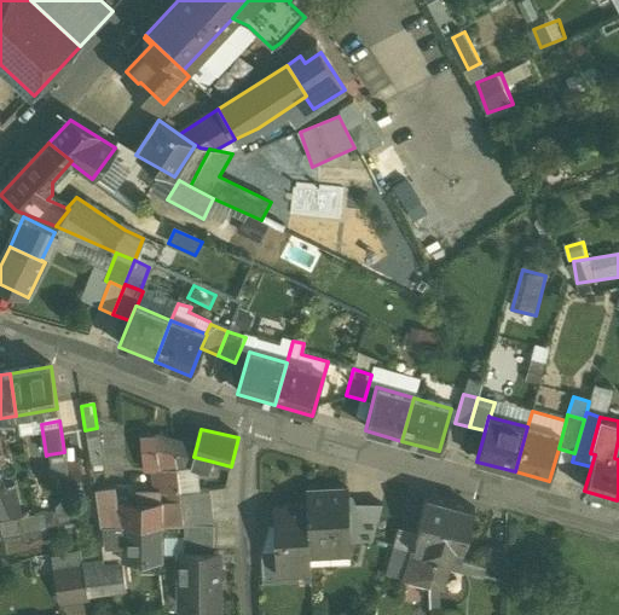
[(156,436),(123,437),(125,473),(157,473),(156,437),(156,436)]
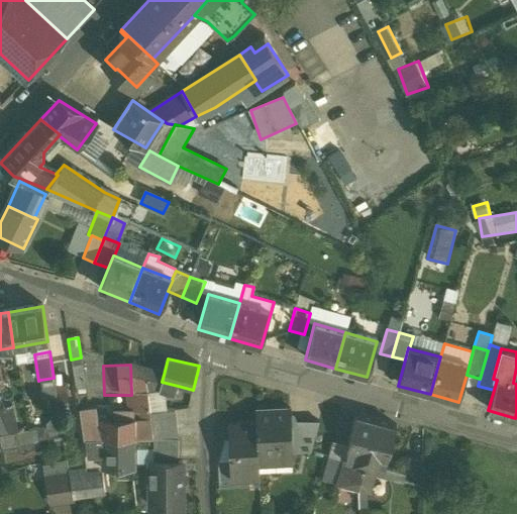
[(145,370),(130,366),(131,395),(148,394),(147,388),(145,370)]
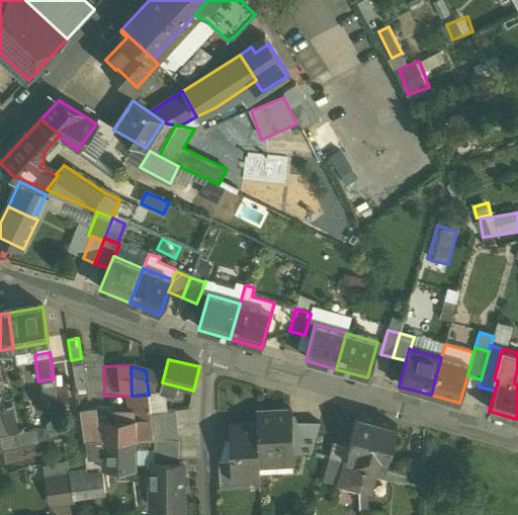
[(81,367),(73,368),(75,380),(82,379),(81,367)]
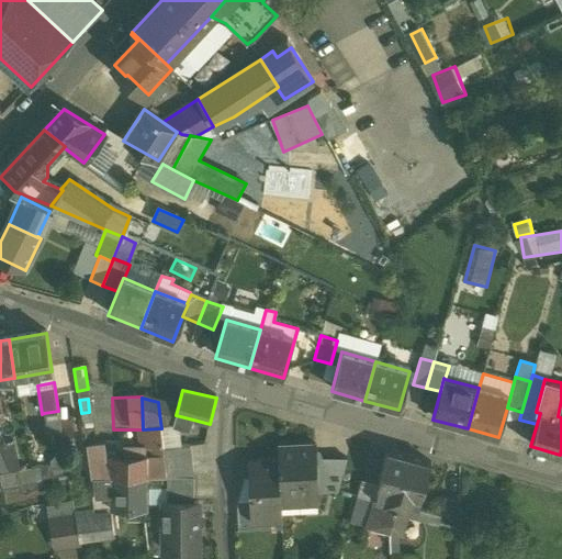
[(178,407),(158,402),(160,422),(172,424),(172,425),(190,429),(193,420),(176,415),(178,407)]
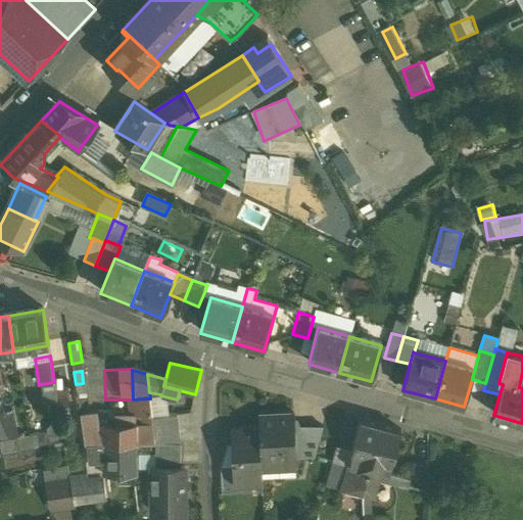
[(54,382),(41,384),(46,405),(57,403),(54,382)]
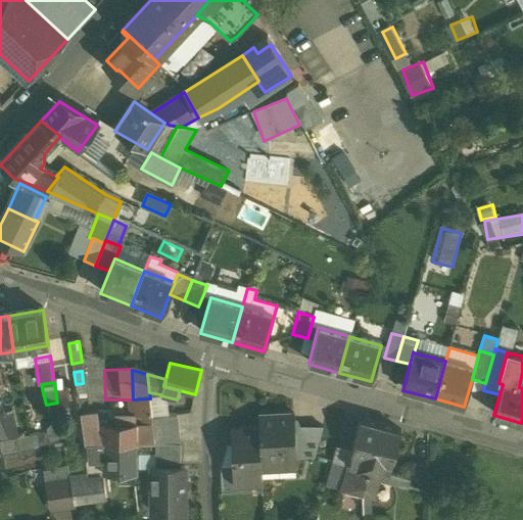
[(2,390),(0,390),(0,416),(12,412),(6,389),(2,390)]
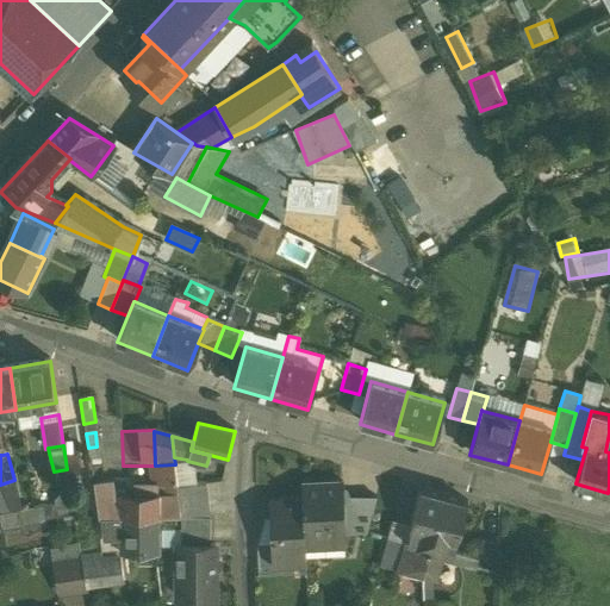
[(175,464),(155,466),(156,485),(157,485),(157,517),(181,516),(178,488),(175,464)]
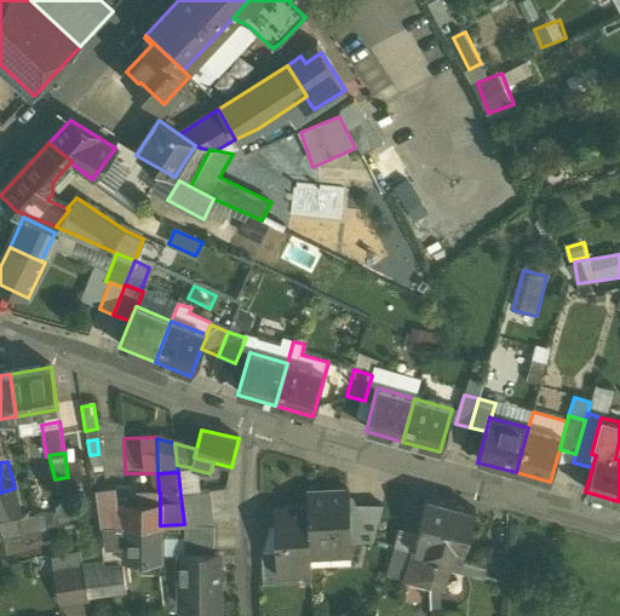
[(119,505),(115,490),(96,493),(101,525),(104,525),(124,525),(160,525),(160,493),(159,493),(136,493),(136,505),(119,505)]
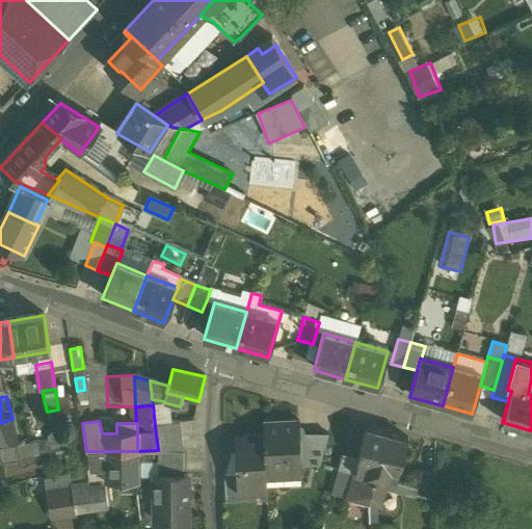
[(298,422),(263,424),(264,438),(266,472),(300,471),(300,467),(299,437),(298,422)]
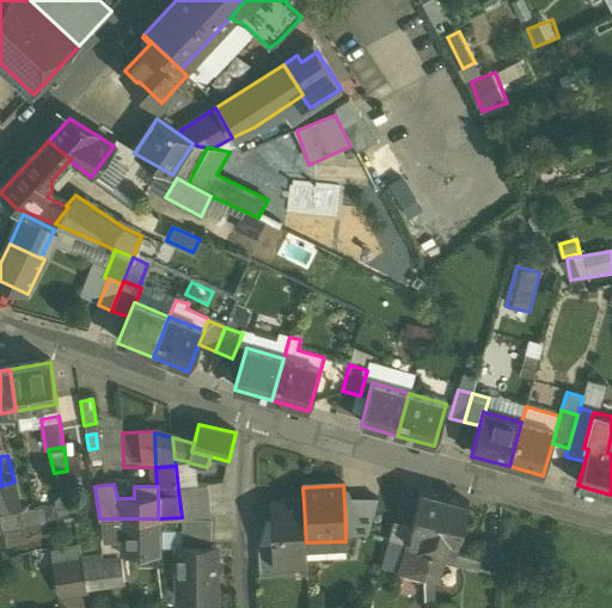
[(207,486),(178,490),(182,517),(182,519),(210,521),(207,486)]
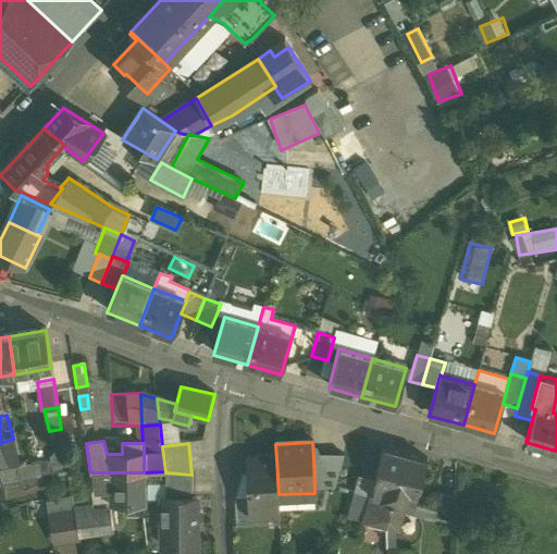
[(407,455),(383,448),(374,482),(375,483),(397,489),(407,455)]
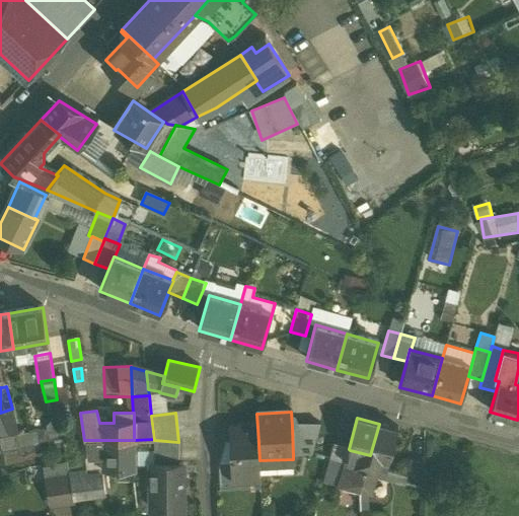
[(379,424),(370,455),(381,458),(389,460),(397,429),(379,424)]
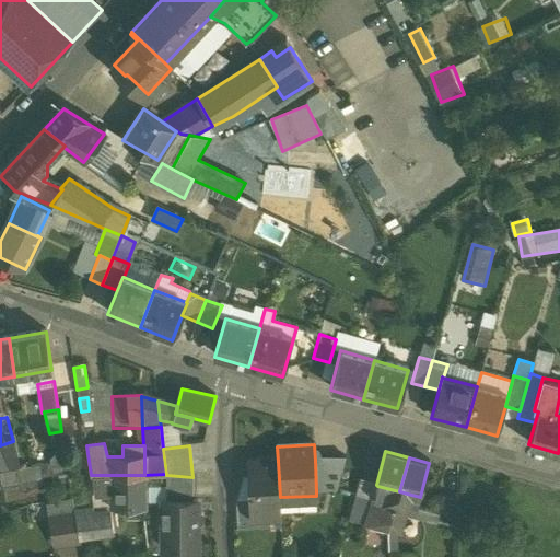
[(346,459),(315,460),(316,491),(337,490),(346,459)]
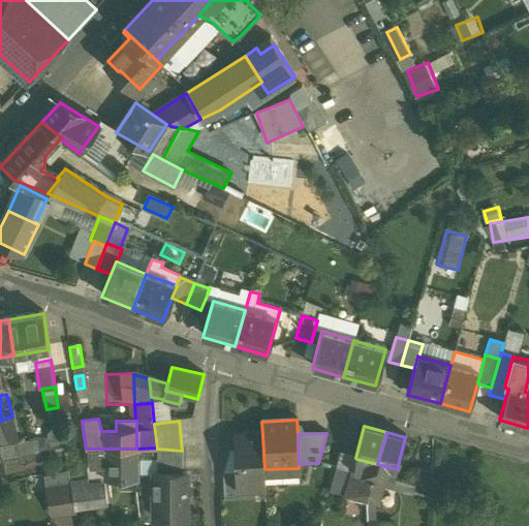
[(262,435),(234,437),(236,472),(237,487),(238,487),(266,485),(265,469),(262,435)]
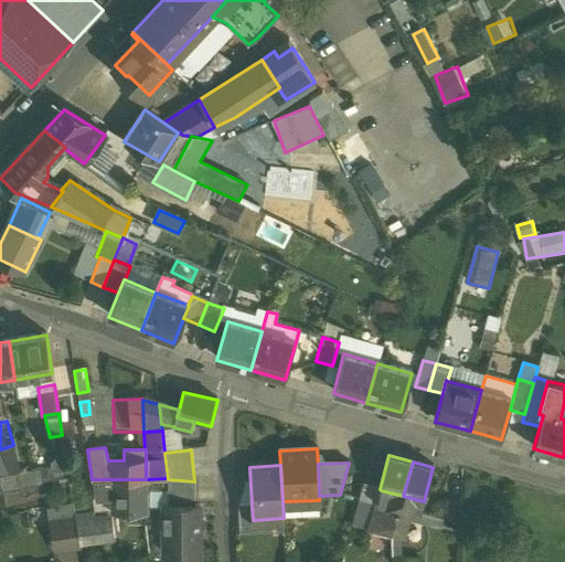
[(113,479),(95,479),(96,499),(113,498),(113,479)]
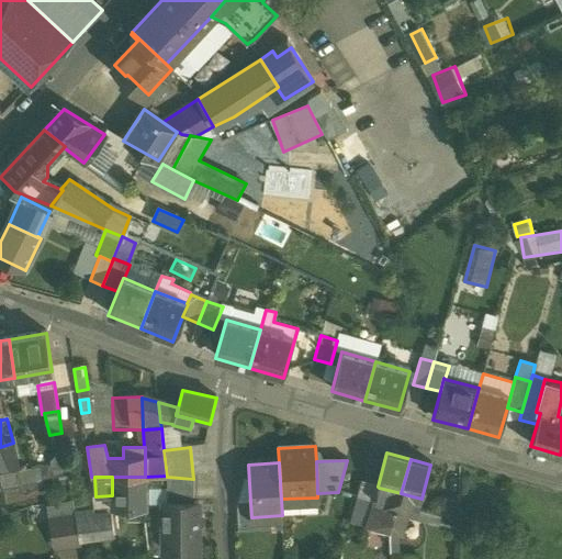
[(145,477),(112,477),(112,495),(113,510),(144,510),(145,477)]
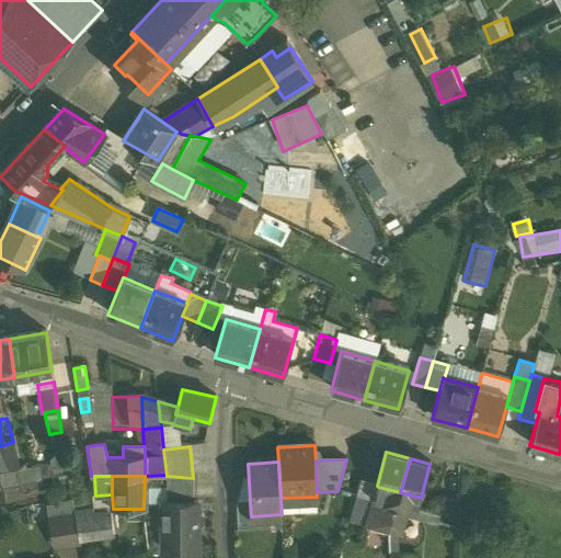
[(193,478),(167,476),(167,503),(193,503),(193,478)]
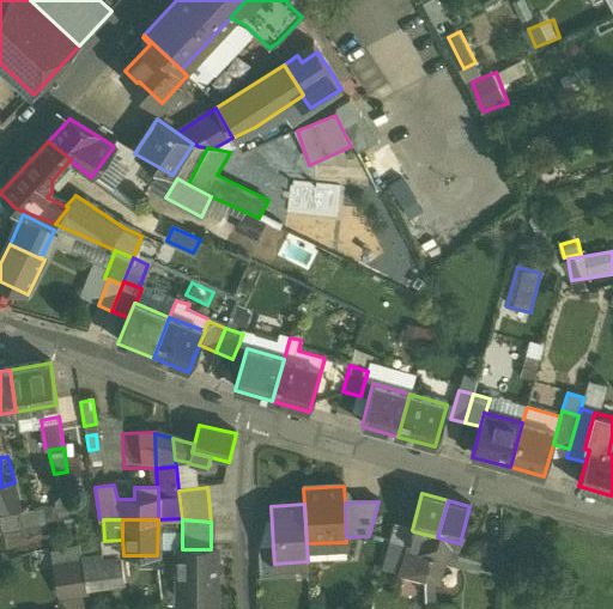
[(437,537),(413,531),(408,547),(401,574),(425,582),(437,537)]
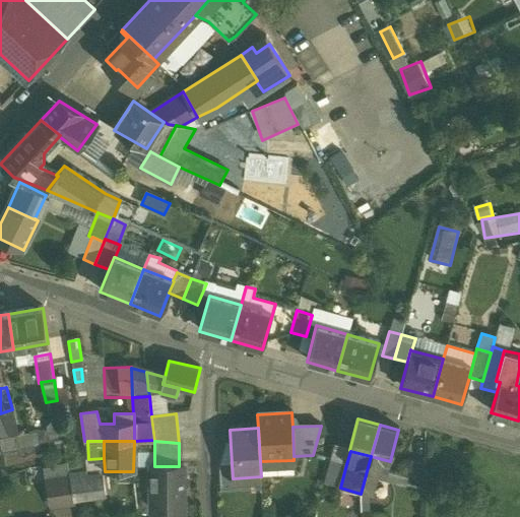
[(371,456),(361,494),(372,497),(377,479),(382,459),(371,456)]
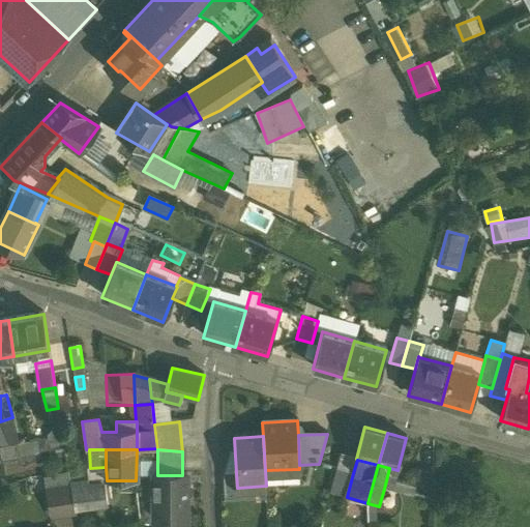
[(353,473),(336,468),(329,493),(347,497),(353,473)]
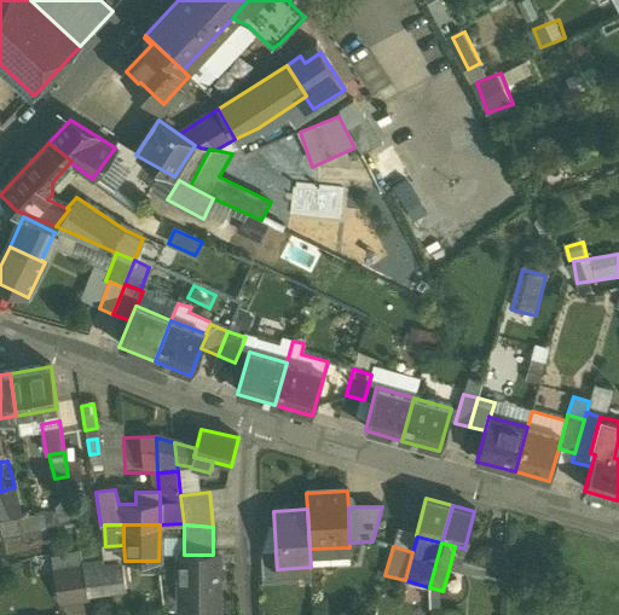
[(485,566),(461,560),(464,549),(455,546),(449,570),(481,580),(482,575),(485,566)]
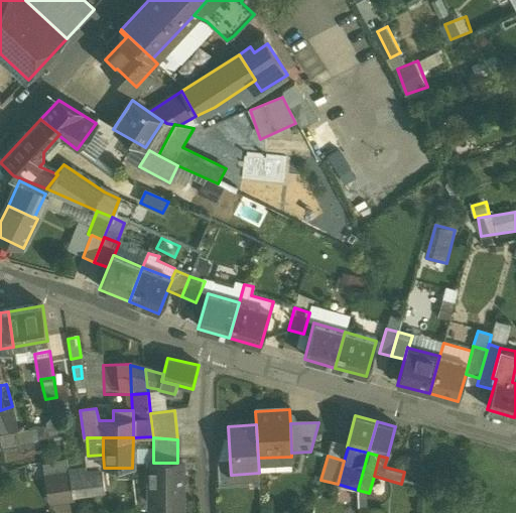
[(421,461),(408,457),(404,472),(402,480),(422,486),(421,461)]
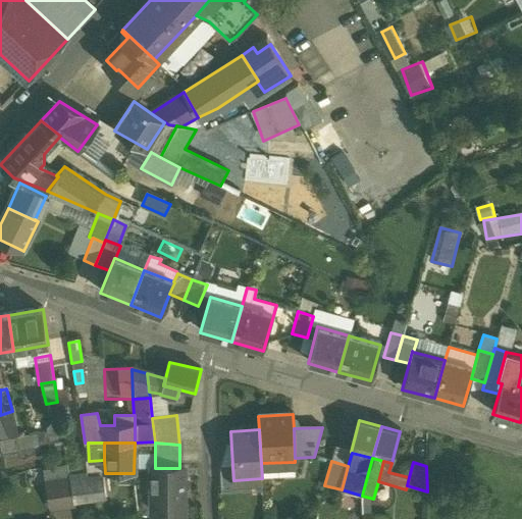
[(232,466),(220,467),(221,491),(235,490),(235,480),(233,480),(232,466)]
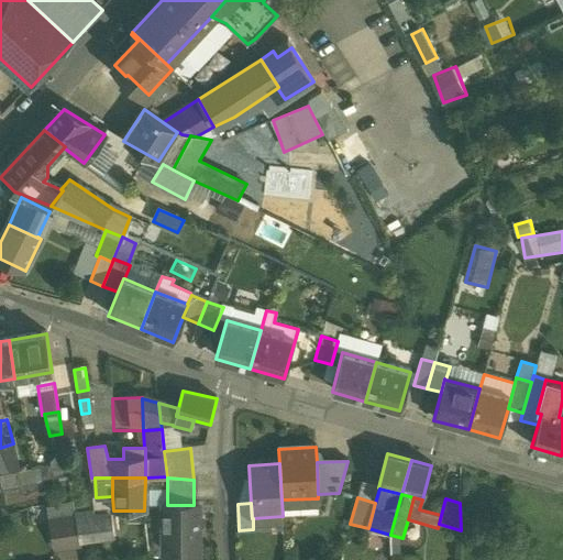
[(167,505),(163,505),(164,542),(168,542),(175,542),(175,546),(175,553),(178,553),(181,559),(192,559),(196,553),(199,553),(199,528),(203,525),(203,518),(199,515),(198,505),(194,505),(167,505)]
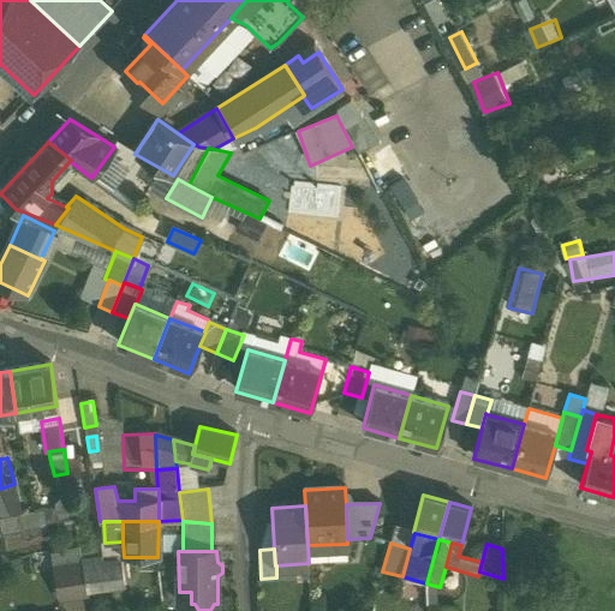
[(102,559),(82,562),(87,591),(125,585),(121,562),(102,564),(102,559)]
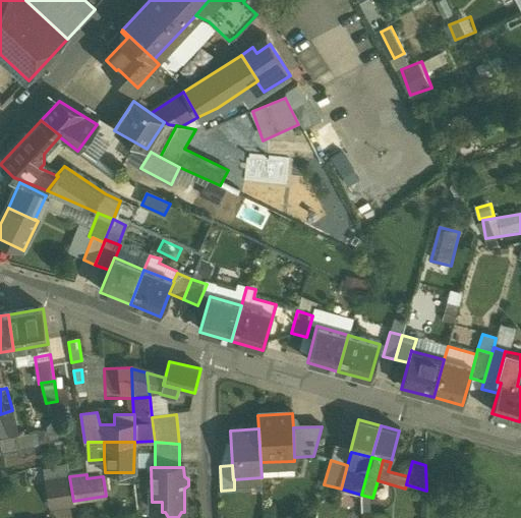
[(69,476),(45,480),(50,509),(74,505),(73,501),(69,476)]
